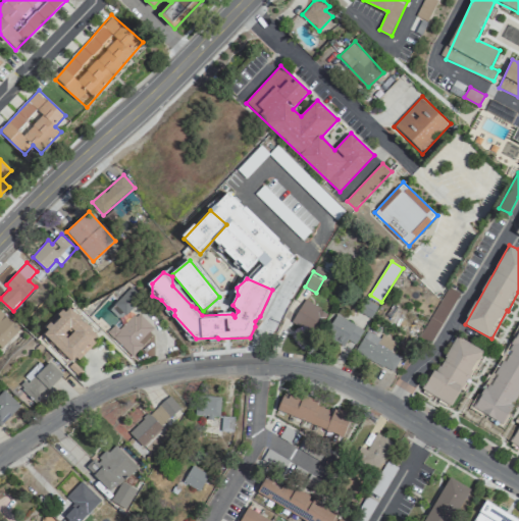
[(461,291),(449,284),(421,337),(433,344),(461,291)]
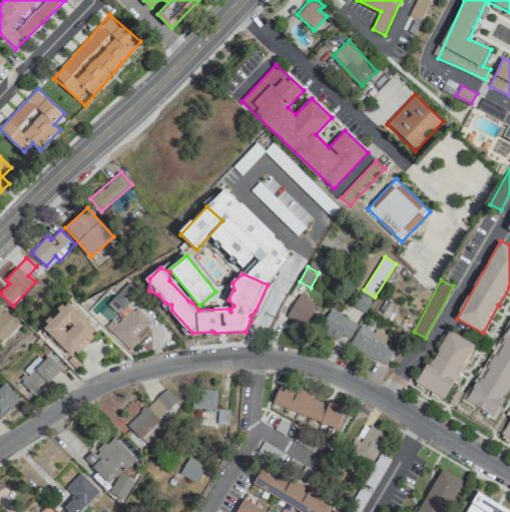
[(109,304),(120,315),(140,293),(129,283),(109,304)]
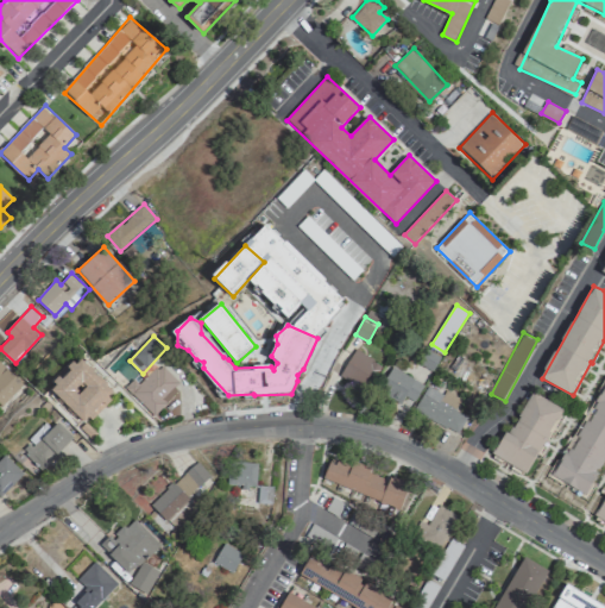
[(383,363),(357,349),(342,376),(370,390),(383,363)]
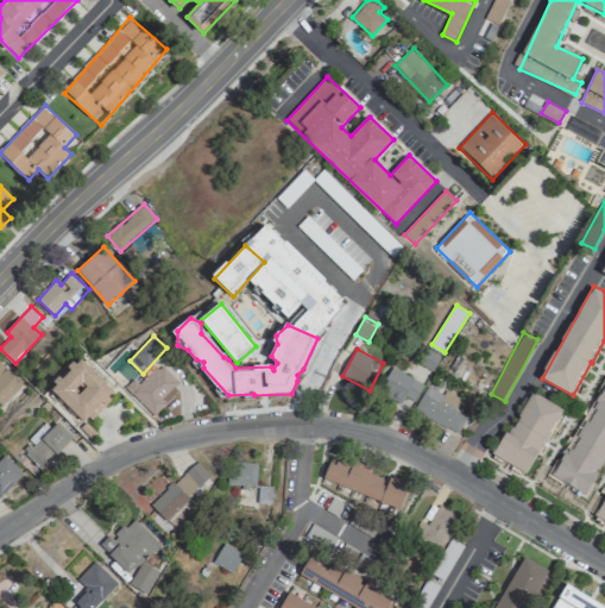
[(25,383),(0,359),(0,401),(4,406),(25,383)]
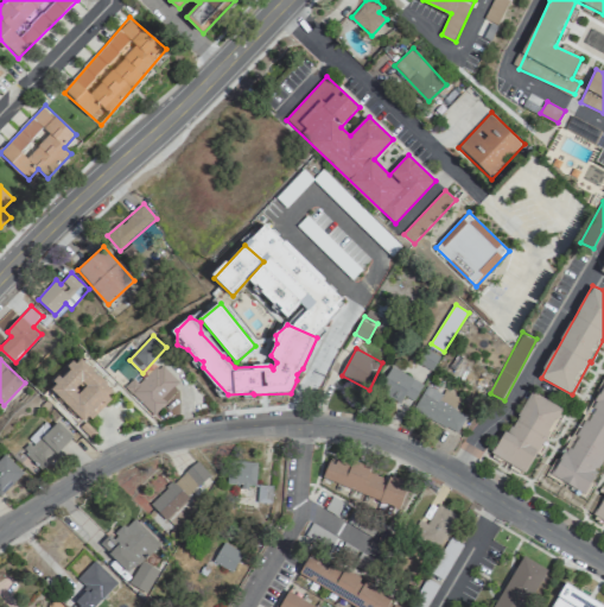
[(116,393),(82,359),(51,389),(86,424),(99,412),(97,411),(116,393)]
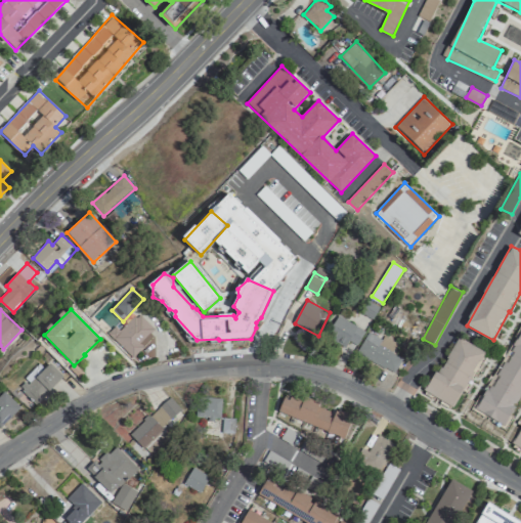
[(158,331),(139,313),(122,332),(117,327),(110,334),(133,356),(158,331)]
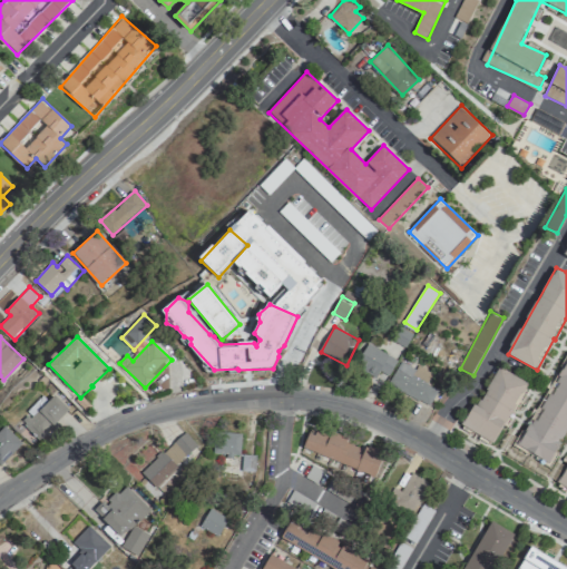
[(381,371),(390,375),(399,359),(370,343),(358,365),(378,376),(381,371)]
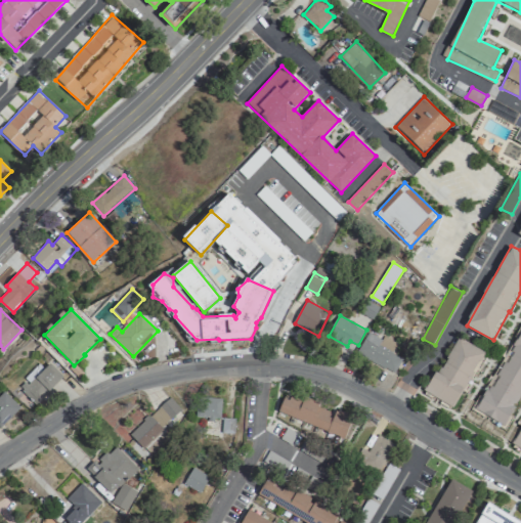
[(507,426),(520,399),(520,331),(478,410),(507,426)]
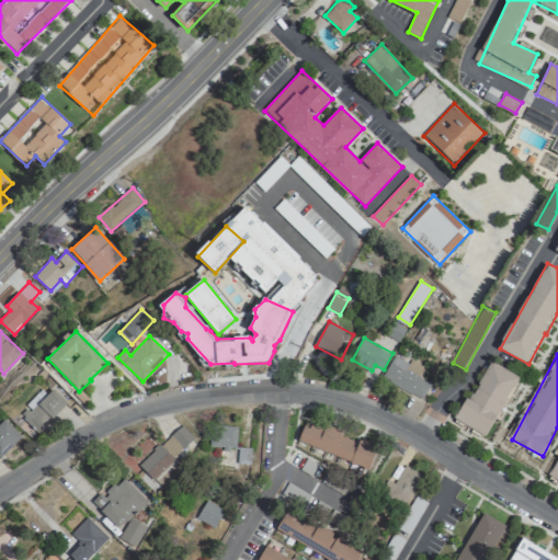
[(422,378),(428,366),(411,358),(410,362),(395,355),(384,379),(425,398),(432,384),(422,378)]
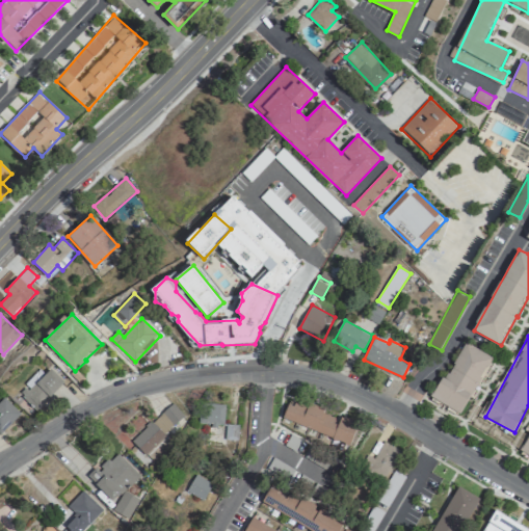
[(493,356),(465,341),(434,398),(463,414),(493,356)]
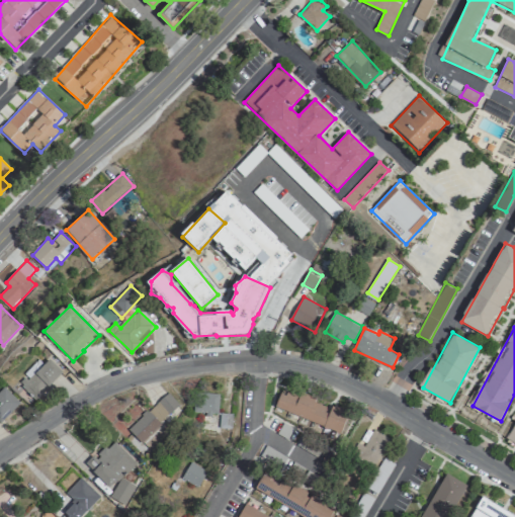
[(37,400),(64,371),(51,359),(46,364),(39,359),(32,367),(35,370),(21,384),(37,400)]
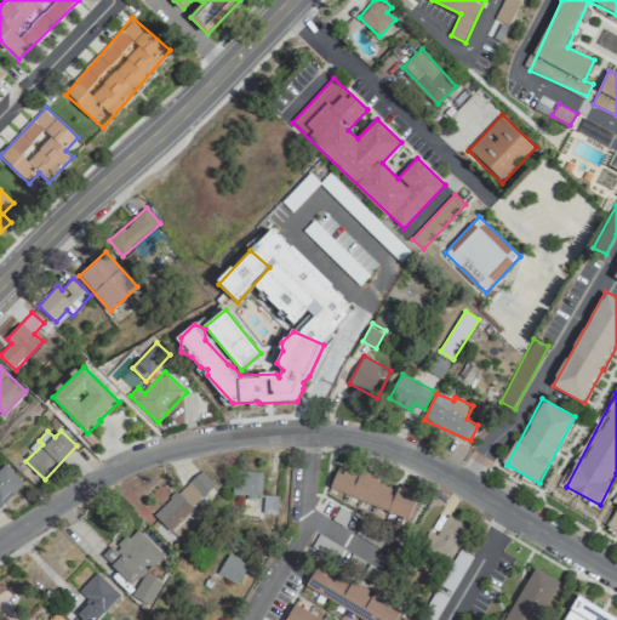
[(0,505),(3,507),(26,482),(6,464),(0,470),(0,505)]
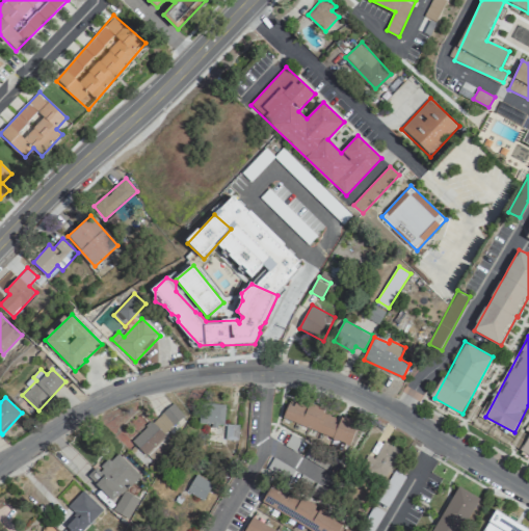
[(284,418),(350,445),(360,422),(341,415),(340,417),(292,398),(284,418)]
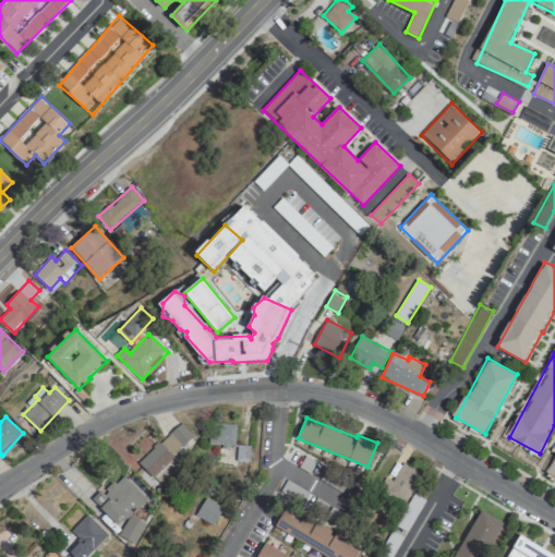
[(176,455),(194,434),(181,422),(163,443),(176,455)]
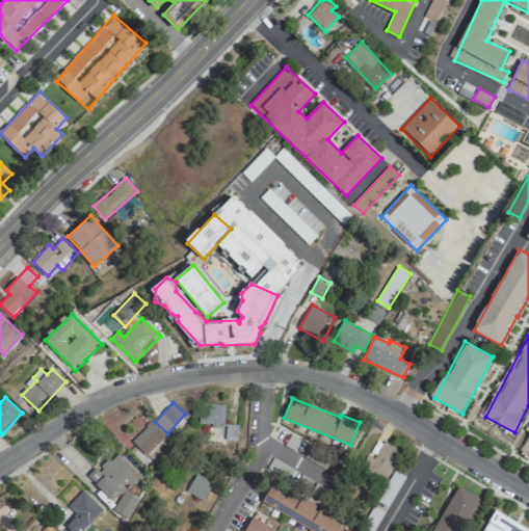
[(226,425),(227,404),(202,402),(201,423),(226,425)]
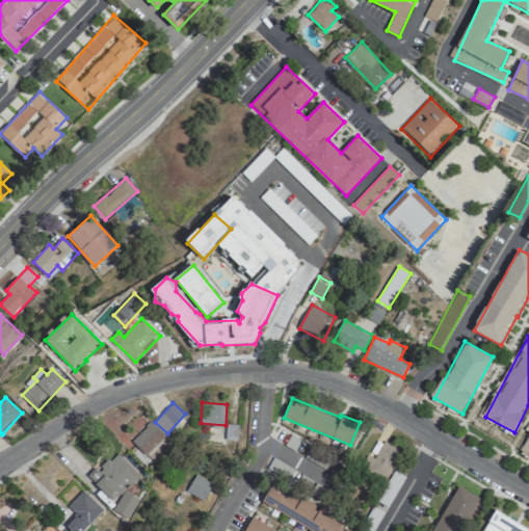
[(133,441),(147,455),(167,435),(154,421),(133,441)]
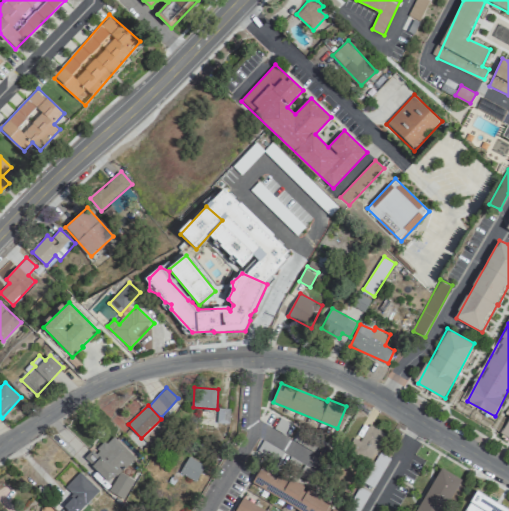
[(219,423),(231,423),(231,408),(219,408),(219,423)]
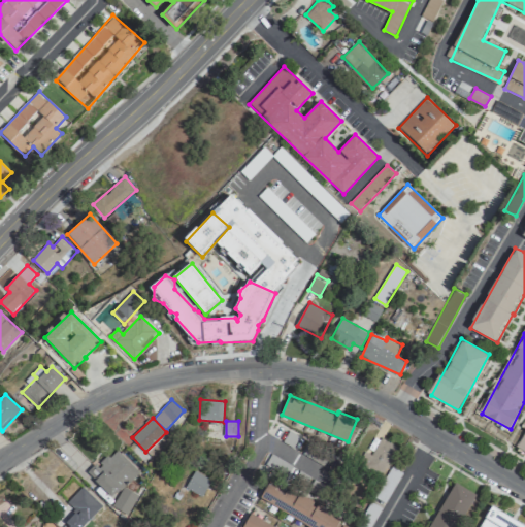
[(524,431),(516,447),(524,451),(524,431)]
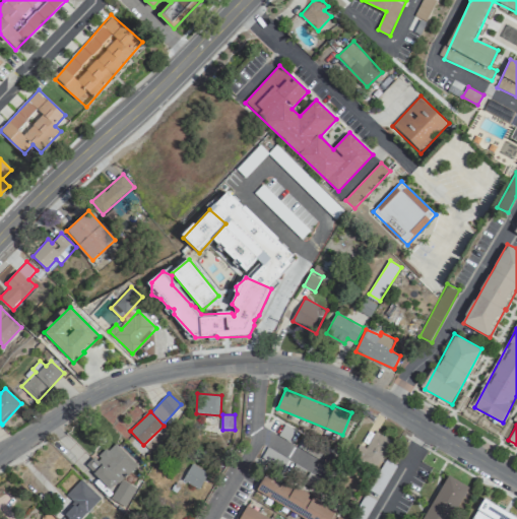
[(360,445),(352,460),(377,471),(392,439),(376,431),(368,448),(360,445)]
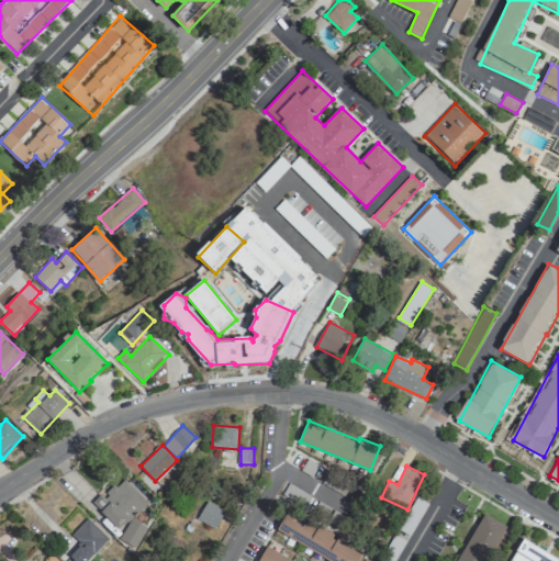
[(133,547),(149,530),(135,517),(151,502),(125,477),(105,496),(102,494),(93,502),(125,533),(122,536),(133,547)]
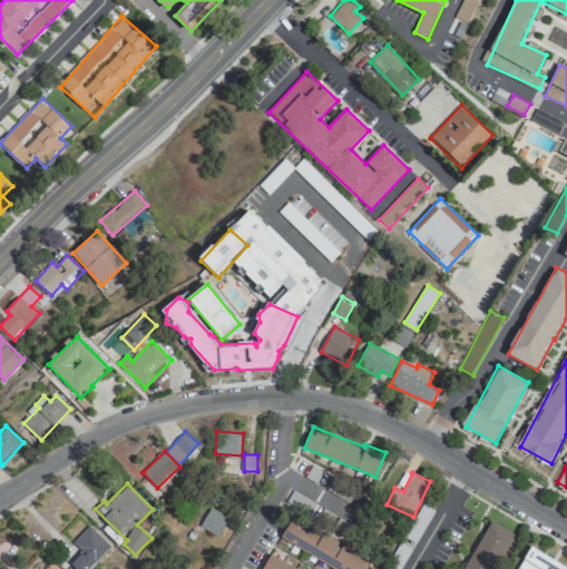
[(230,517),(211,508),(203,527),(221,536),(230,517)]
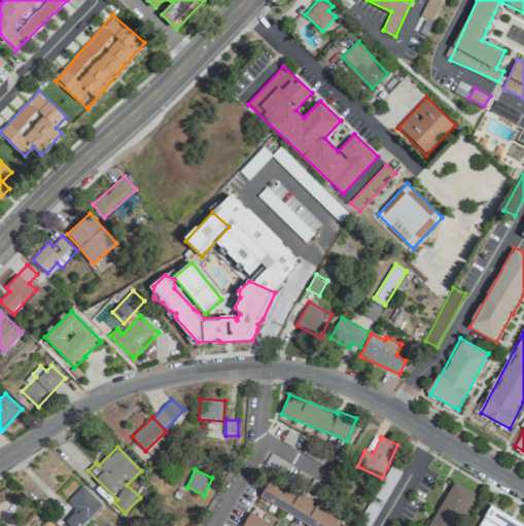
[(259,499),(311,525),(349,525),(340,522),(342,518),(313,502),(314,501),(270,479),(259,499)]
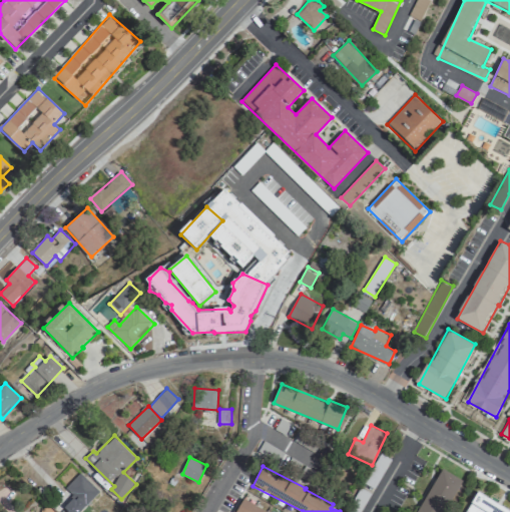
[(442,511),(459,477),(437,467),(415,511),(442,511)]
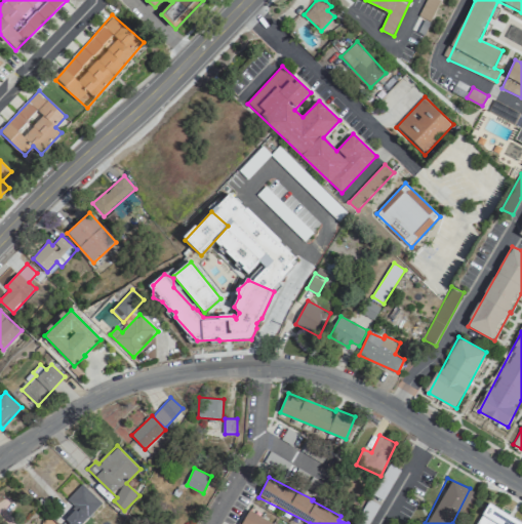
[(82,523),(104,502),(83,483),(68,499),(76,508),(66,519),(71,523),(82,523)]
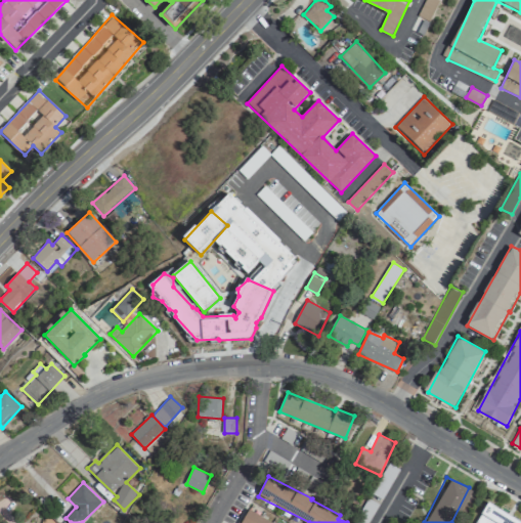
[(520,521),(488,503),(476,522),(520,522),(520,521)]
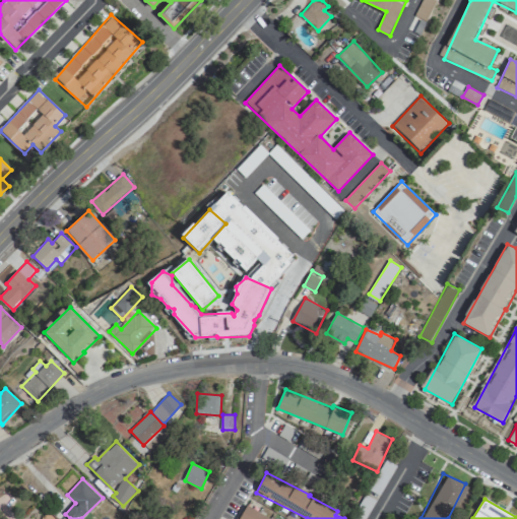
[(270,518),(247,507),(240,518),(270,518)]
